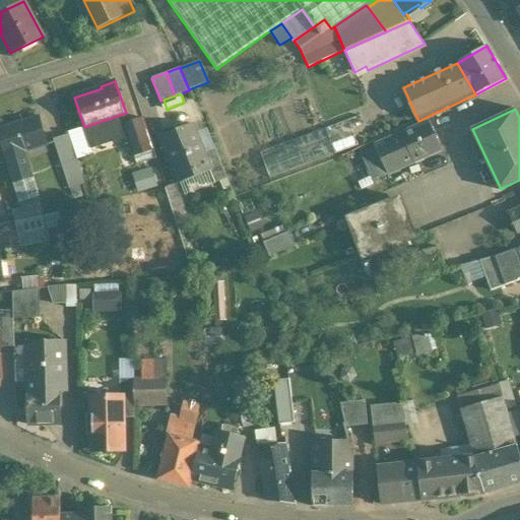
[(126,113),(84,127),(91,147),(127,134),(124,125),(129,123),(126,113)]
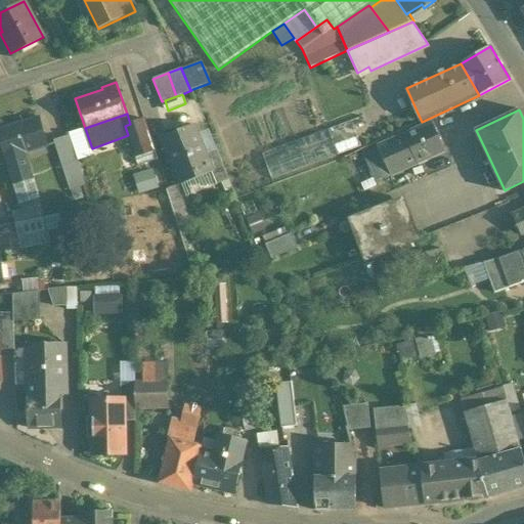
[(39,117),(0,129),(0,139),(6,160),(26,154),(48,146),(39,117)]
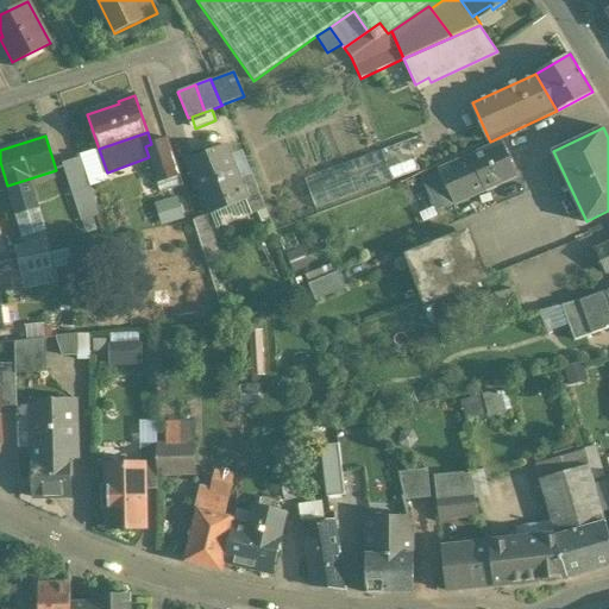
[(419,136),(269,192),(280,221),(418,170),(410,149),(422,144),(419,136)]
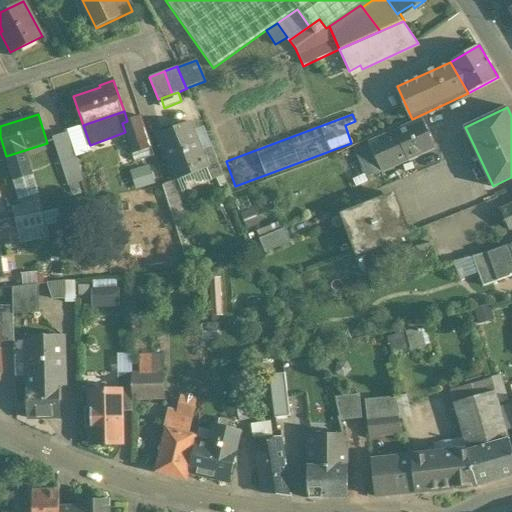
[(140,117),(127,121),(122,123),(125,132),(134,161),(153,155),(140,117)]
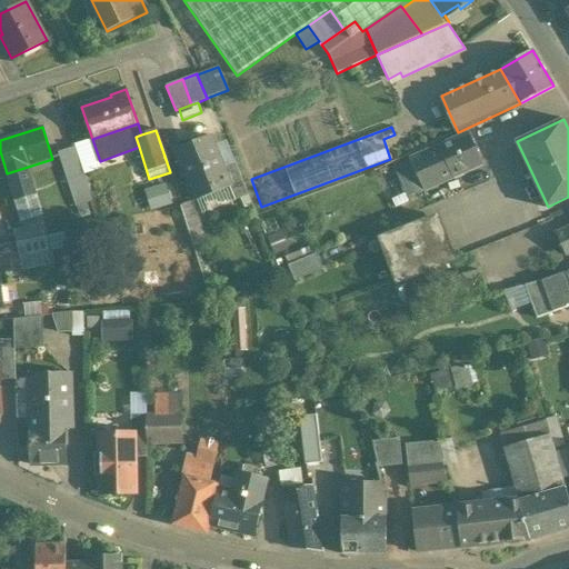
[(469,133),(395,168),(408,197),(482,163),(469,133)]
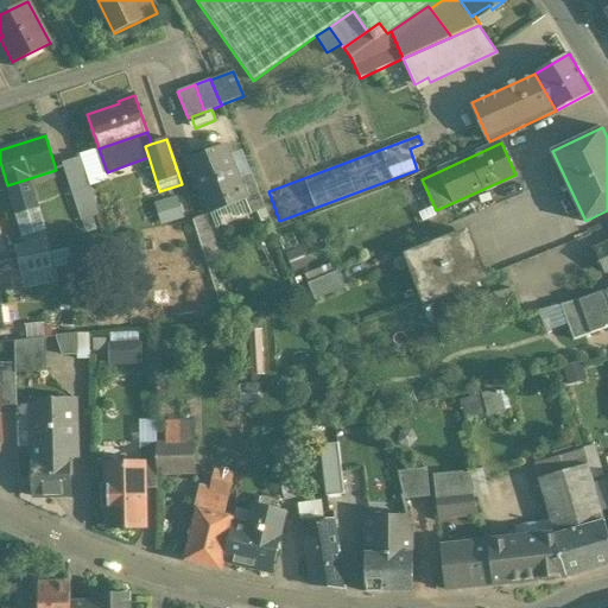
[(225,145),(189,159),(211,214),(245,201),(246,201),(239,182),(225,145)]
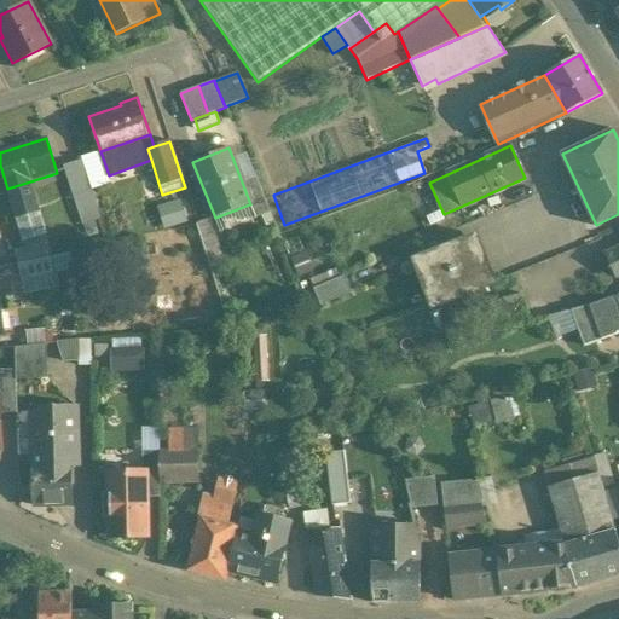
[(98,212),(82,161),(63,167),(80,218),(98,212)]
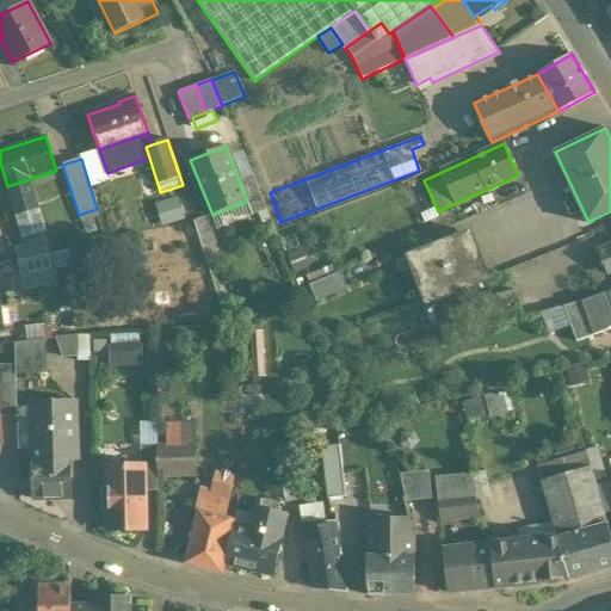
[(266,210),(253,177),(240,183),(247,202),(246,202),(252,216),(266,210)]
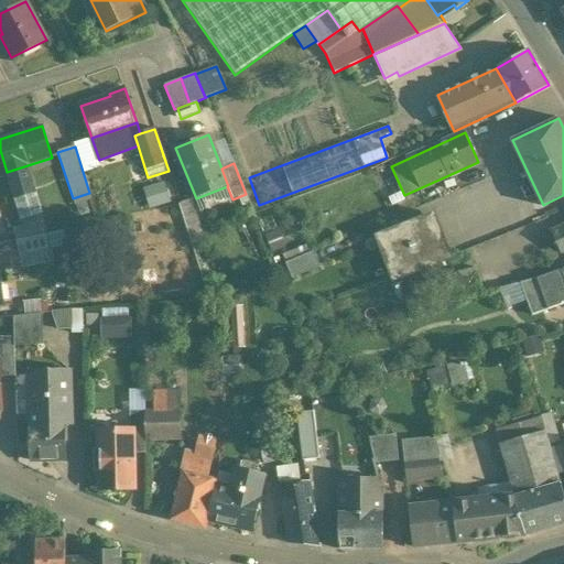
[(28,165),(7,172),(13,194),(34,187),(28,165)]
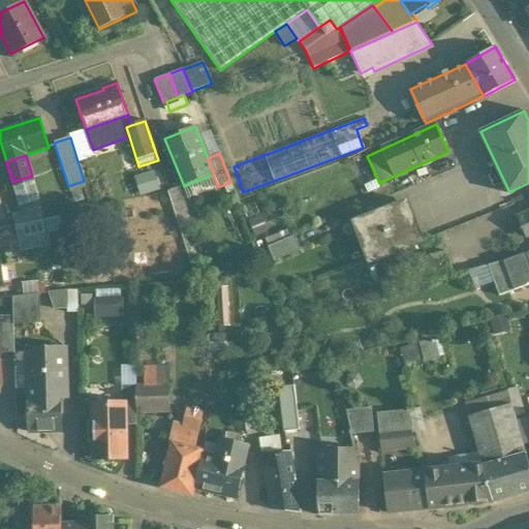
[(192,224),(179,187),(168,191),(180,228),(192,224)]
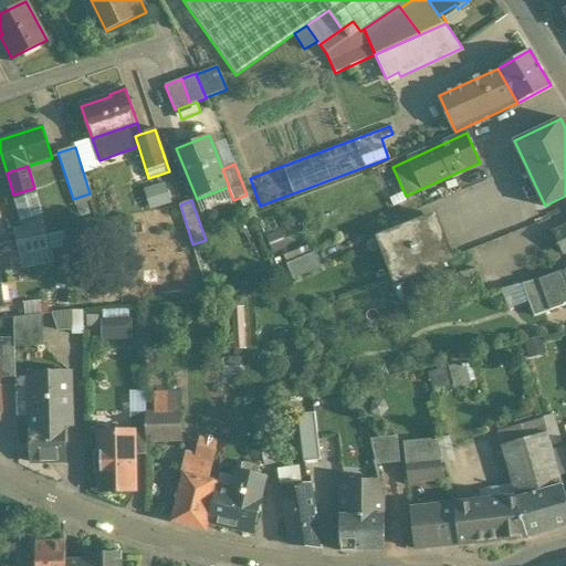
[(435,218),(380,239),(396,279),(450,258),(435,218)]
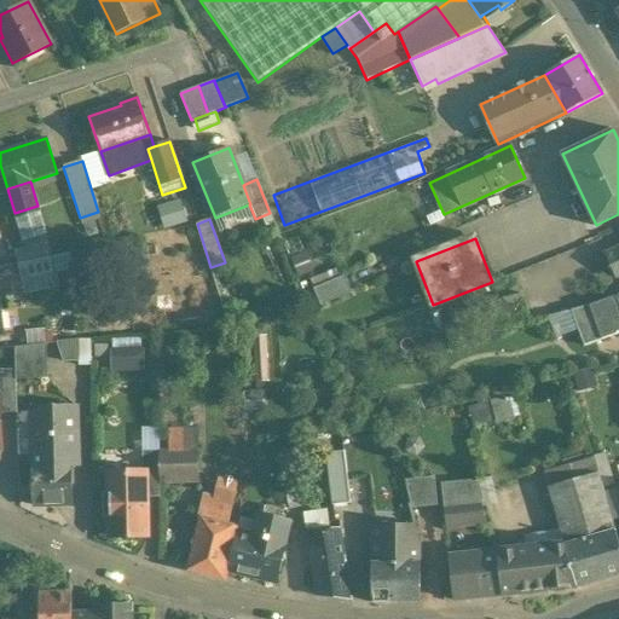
[(47,243),(25,248),(30,261),(51,256),(47,243)]
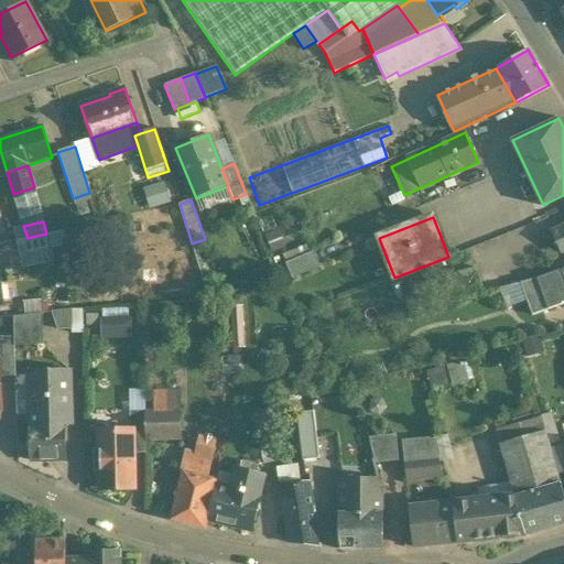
[(23,226),(12,229),(17,240),(28,238),(23,226)]
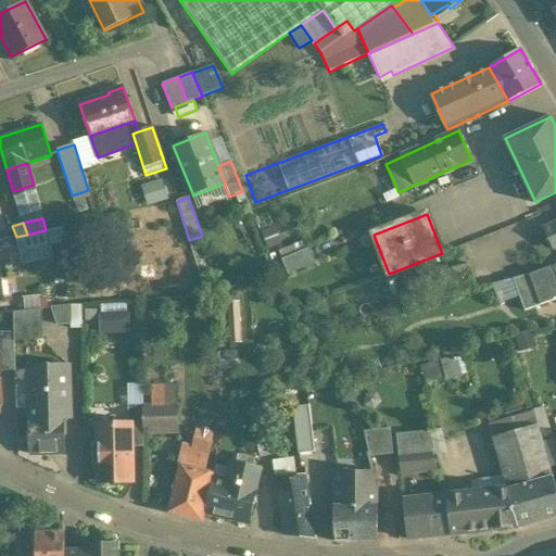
[(555,224),(545,229),(554,251),(555,250),(555,224)]
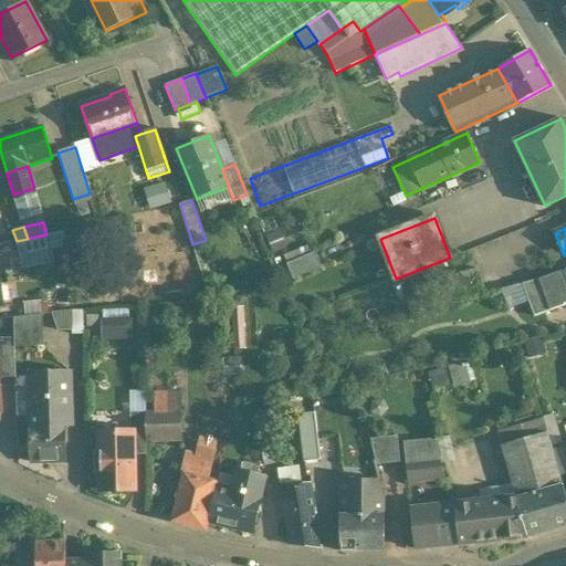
[(17,241),(20,257),(51,250),(46,234),(28,239),(17,241)]
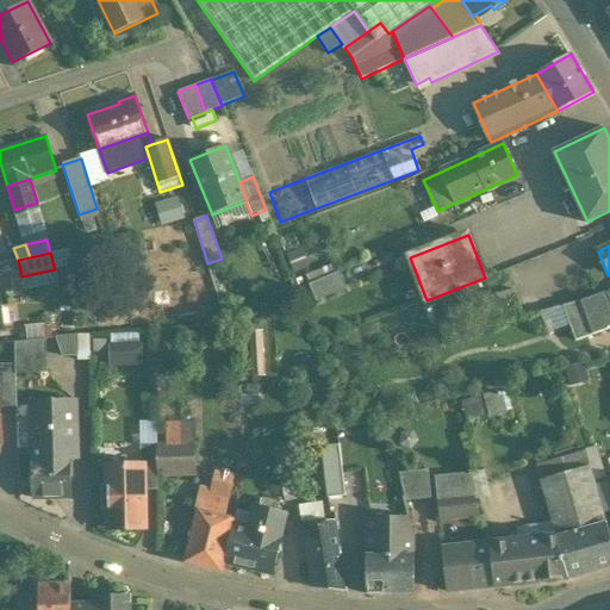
[(338,273),(309,285),(316,300),(344,288),(338,273)]
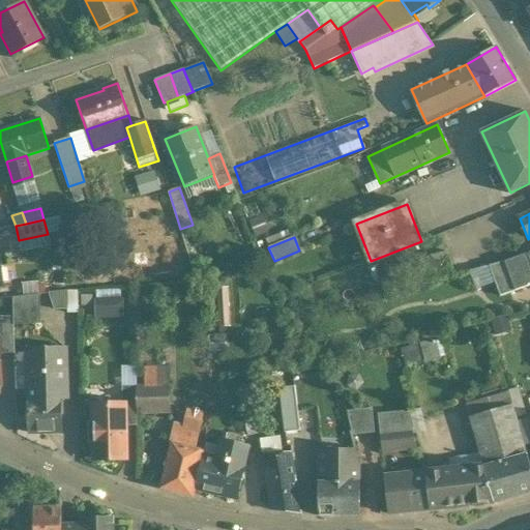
[(446,252),(421,258),(423,265),(419,266),(421,273),(425,272),(427,280),(451,273),(446,252)]
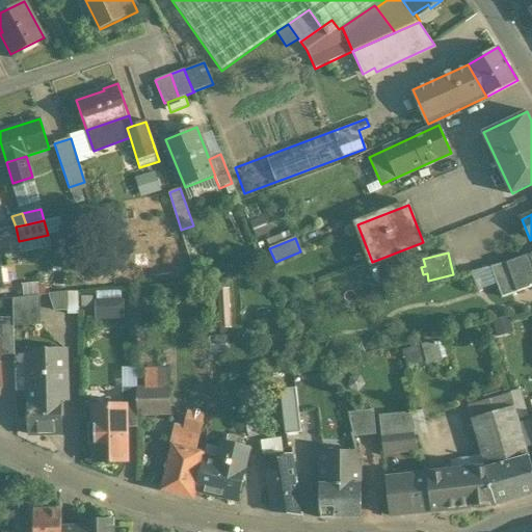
[(531,253),(506,263),(511,276),(517,292),(531,287),(531,253)]
